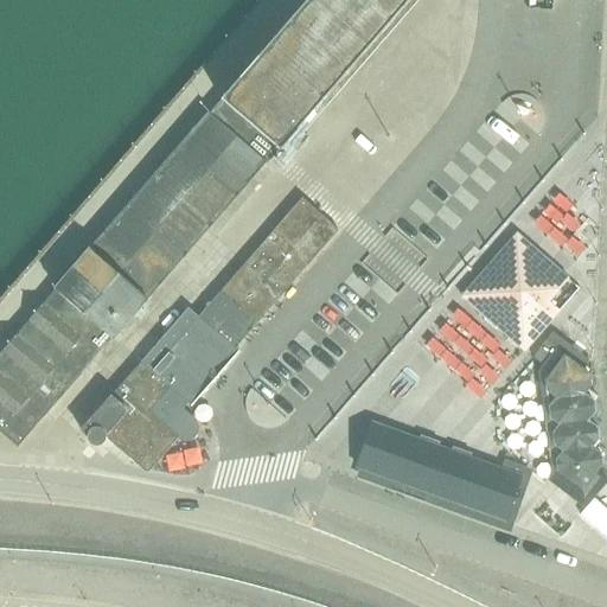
[(272,158),(409,0),(306,0),(0,352),(0,432),(16,446),(261,163),(264,165),(272,158)]
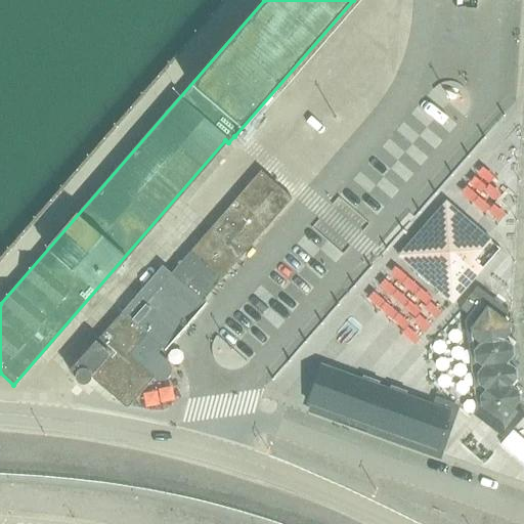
[(157,353),(161,348),(292,200),(260,172),(171,274),(162,266),(94,344),(70,373),(76,378),(78,382),(81,384),(85,384),(88,381),(89,377),(89,376),(101,387),(124,406),(127,407),(129,405),(153,379),(157,381),(162,381),(166,379),(169,375),(170,370),(169,366),(167,362),(157,353)]
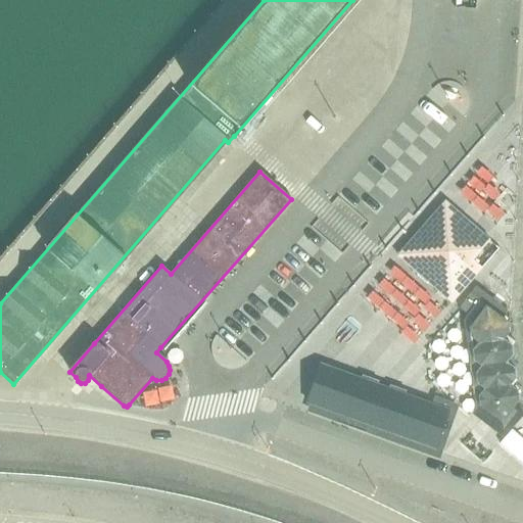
[(436,290),(452,302),(481,269),(472,260),(489,241),(447,204),(430,225),(436,230),(411,259),(440,285),(436,290)]
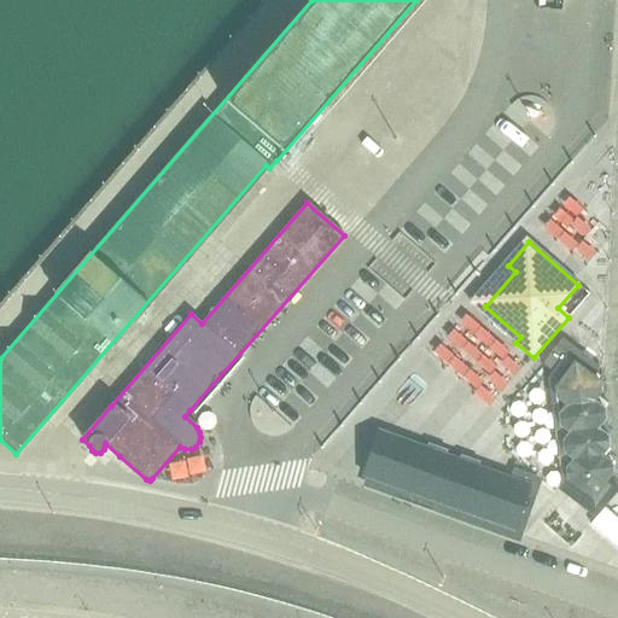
[(600,382),(565,355),(555,348),(542,365),(560,379),(554,388),(555,398),(564,406),(558,415),(559,426),(569,433),(561,442),(563,453),(571,460),(565,468),(566,481),(593,500),(612,473),(600,382)]
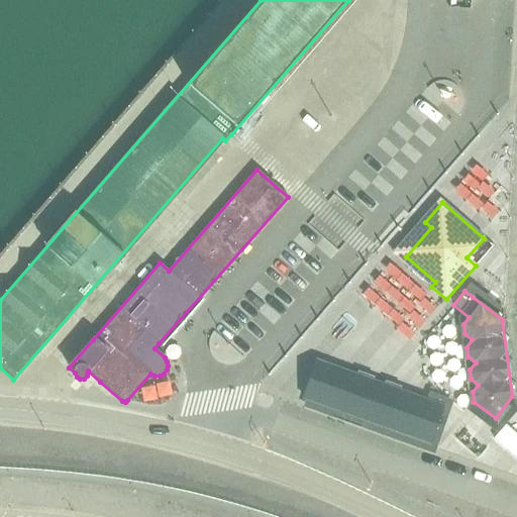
[(429,443),(442,406),(317,360),(303,399),(429,443)]
